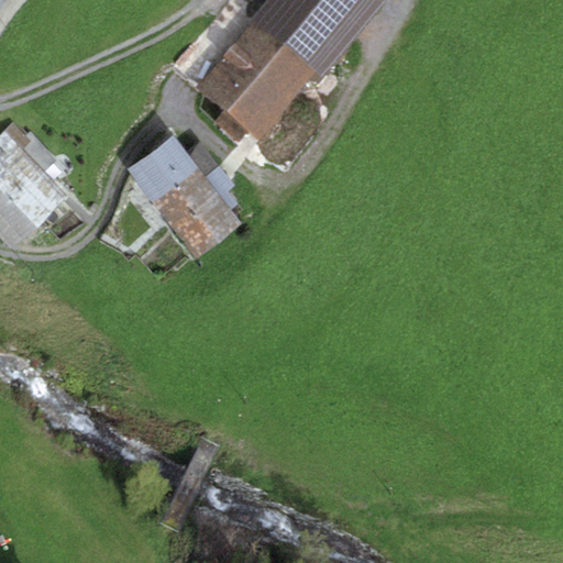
[(322,77),(385,1),(383,0),(265,0),(251,18),(256,22),(316,72),(322,77)]
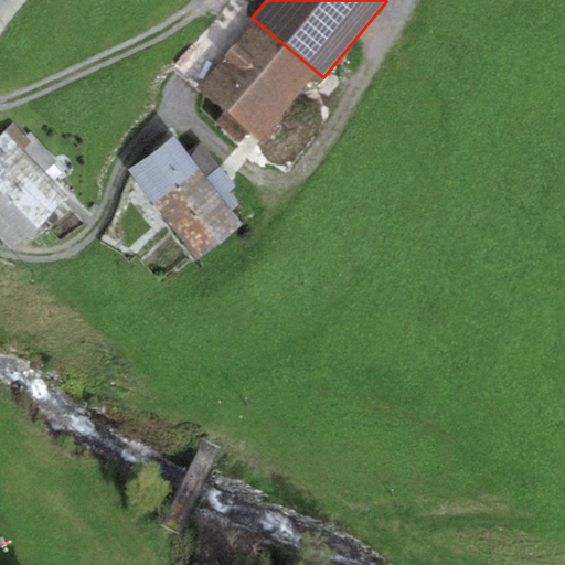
[(317,72),(257,22),(201,89),(260,138),(317,72)]
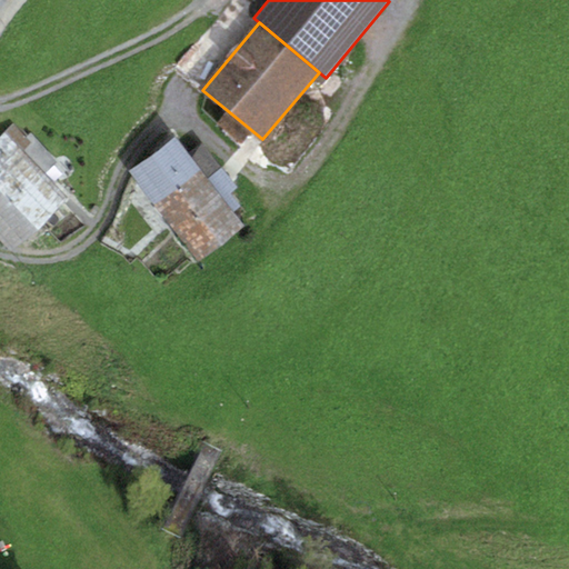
[(0,136),(0,150),(0,151),(0,190),(38,231),(70,200),(53,183),(66,171),(31,132),(27,137),(12,123),(0,136)]
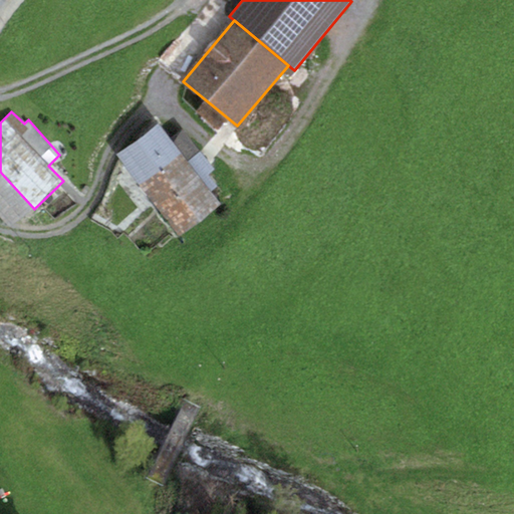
[(171,140),(158,123),(115,156),(179,239),(222,207),(210,192),(171,140)]
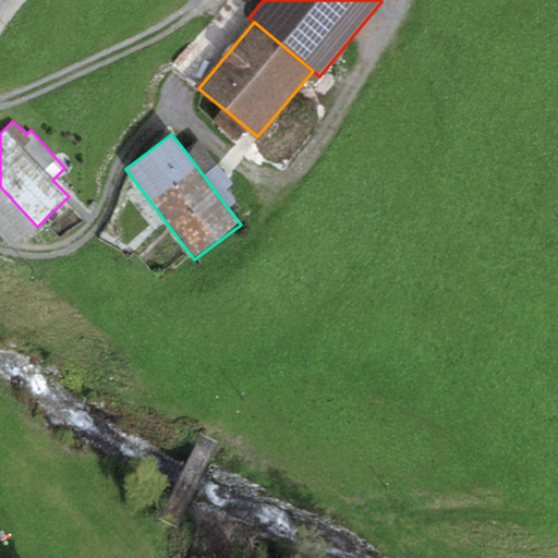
[(185,152),(228,208),(235,202),(226,190),(233,184),(201,141),(193,146),(185,152)]
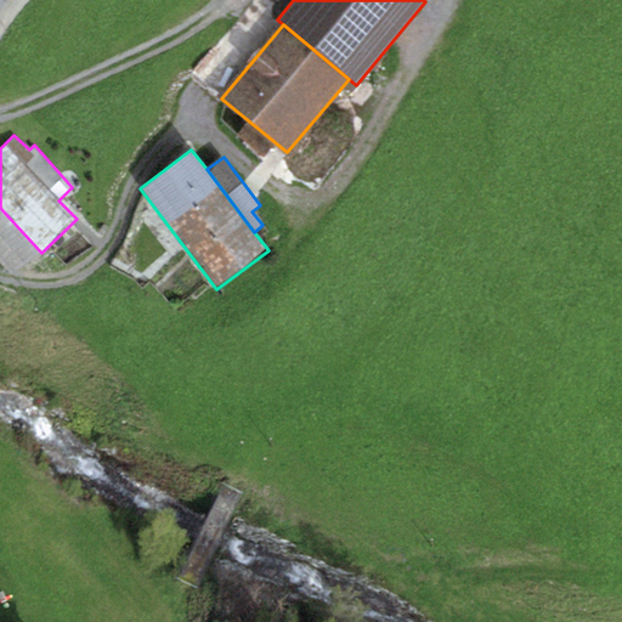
[(0,261),(15,277),(41,253),(0,208),(0,261)]
